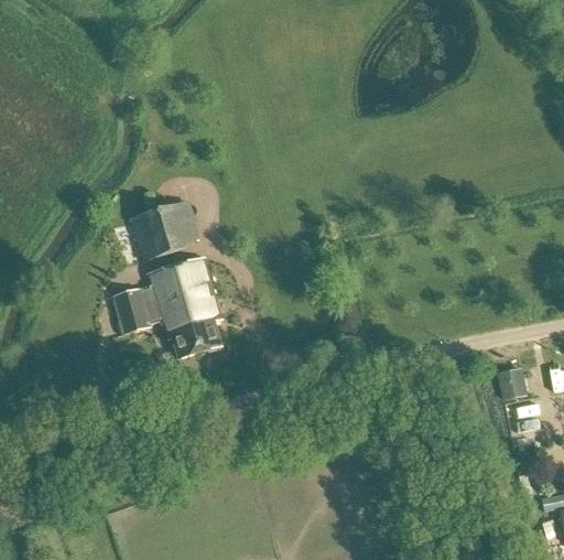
[(144,260),(186,248),(201,235),(190,198),(131,216),(144,260)]
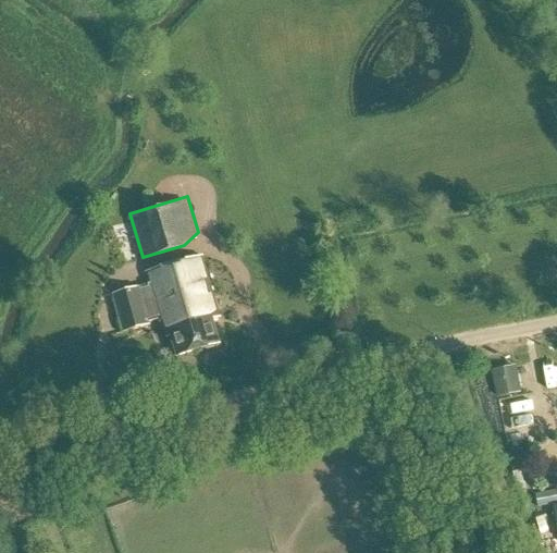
[(145,271),(149,283),(139,285),(138,282),(111,291),(123,329),(148,321),(147,317),(158,314),(160,320),(162,319),(168,339),(172,338),(177,356),(220,343),(212,318),(219,317),(200,255),(145,271)]
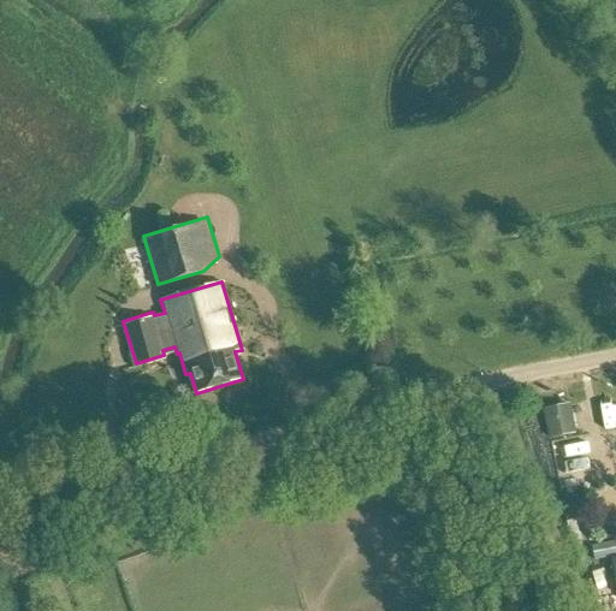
[(570,403),(544,408),(549,435),(575,431),(570,403)]
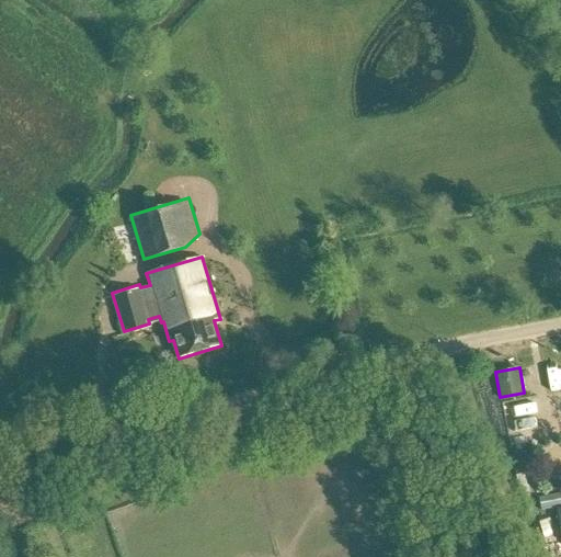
[(530,446),(513,450),(517,472),(535,468),(530,446)]
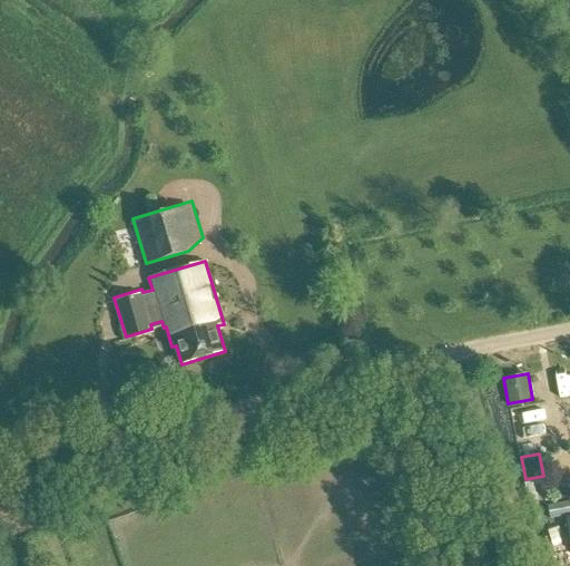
[(569,511),(569,498),(548,503),(550,516),(569,511)]
